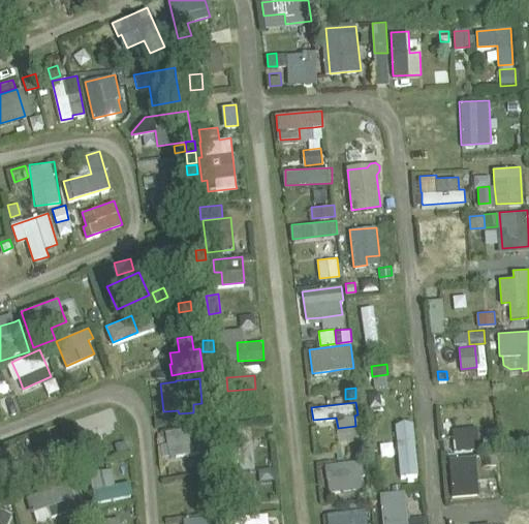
[(209,405),(197,406),(198,415),(210,414),(209,405)]
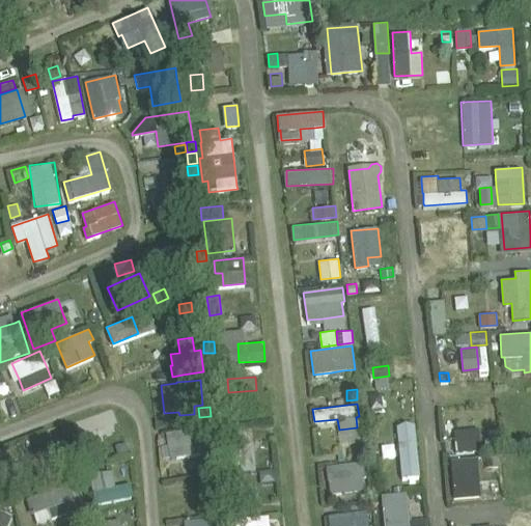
[(102,411),(72,419),(83,461),(113,452),(102,411)]
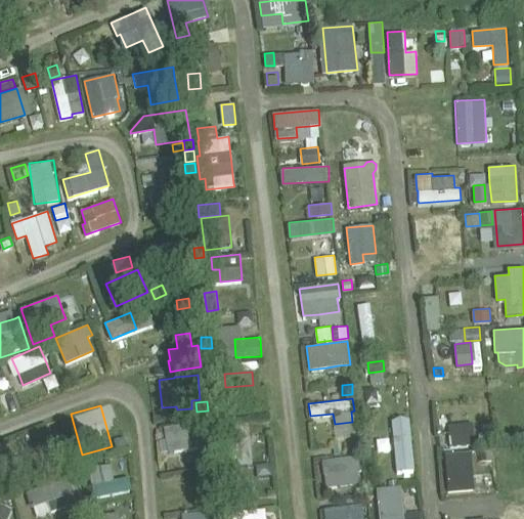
[(391,417),(394,470),(415,469),(411,416),(391,417)]
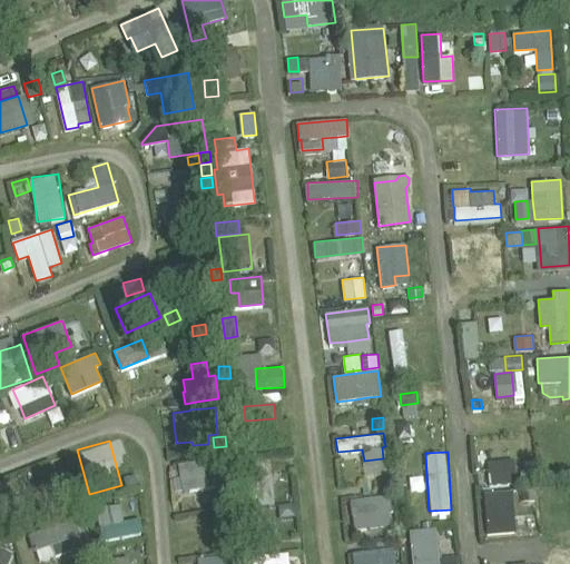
[(239,457),(229,458),(231,472),(241,471),(239,457)]
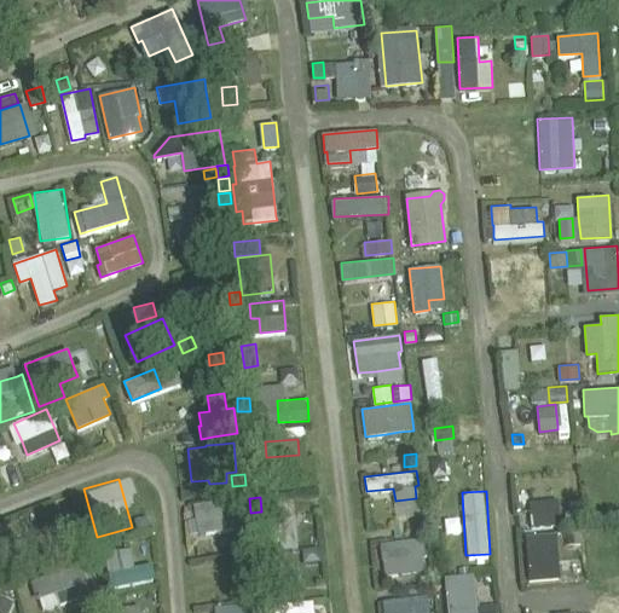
[(530,499),(532,527),(561,525),(560,497),(530,499)]
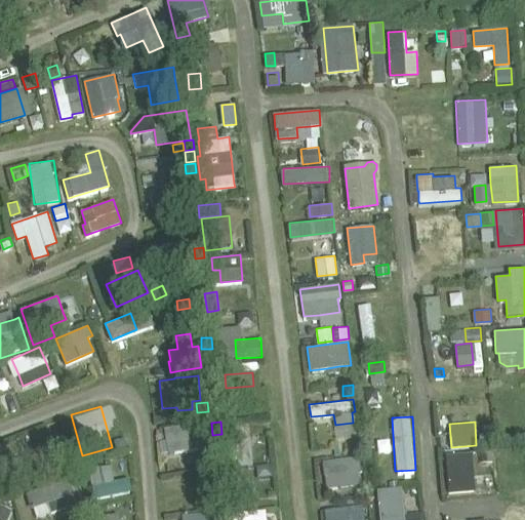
[(483,423),(483,432),(492,432),(492,423),(483,423)]
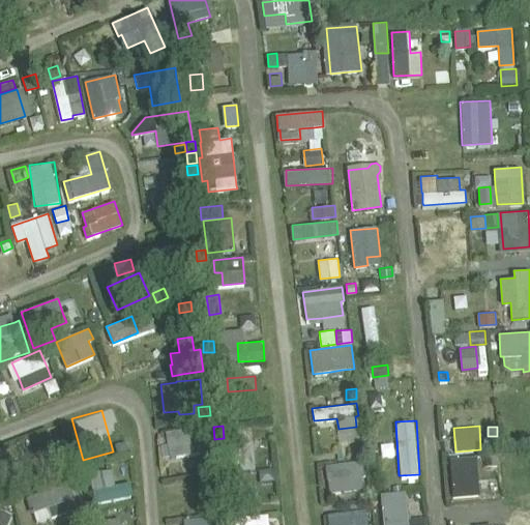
[(176,443),(178,455),(212,449),(211,438),(199,440),(198,428),(166,432),(168,443),(168,444),(176,443)]
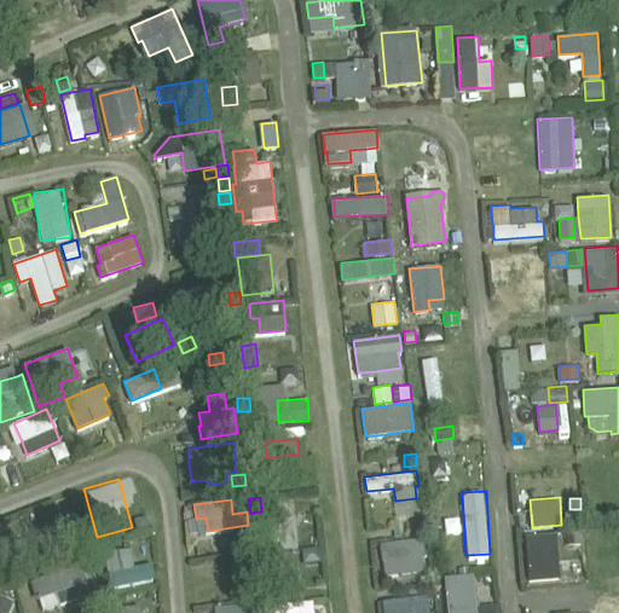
[(146,513),(134,518),(138,528),(150,525),(146,513)]
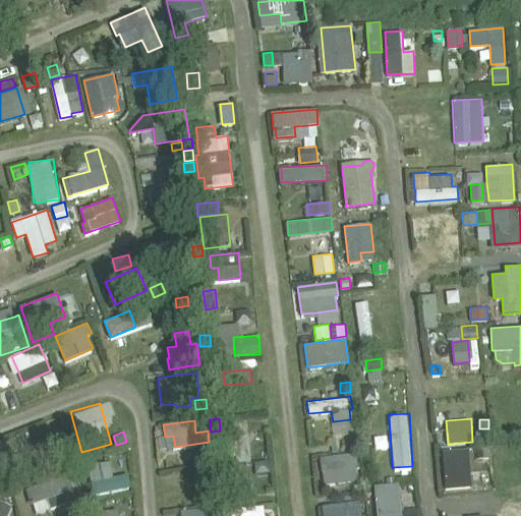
[(226,462),(233,461),(250,460),(248,434),(224,436),(226,462)]
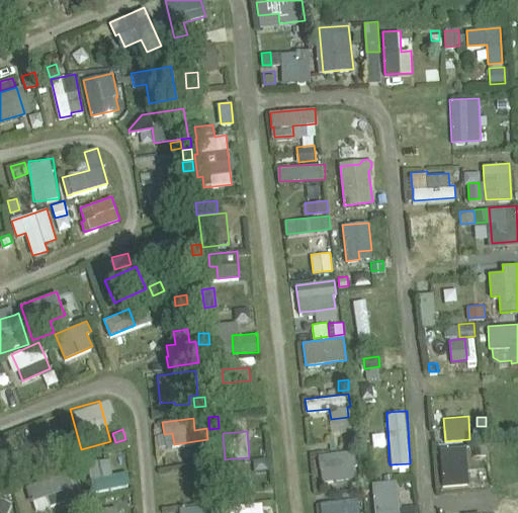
[(159,446),(165,445),(164,434),(164,433),(157,434),(159,446)]
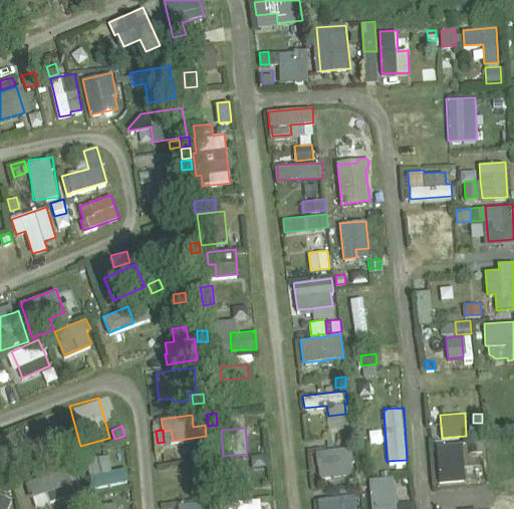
[(62,432),(39,441),(45,457),(69,448),(62,432)]
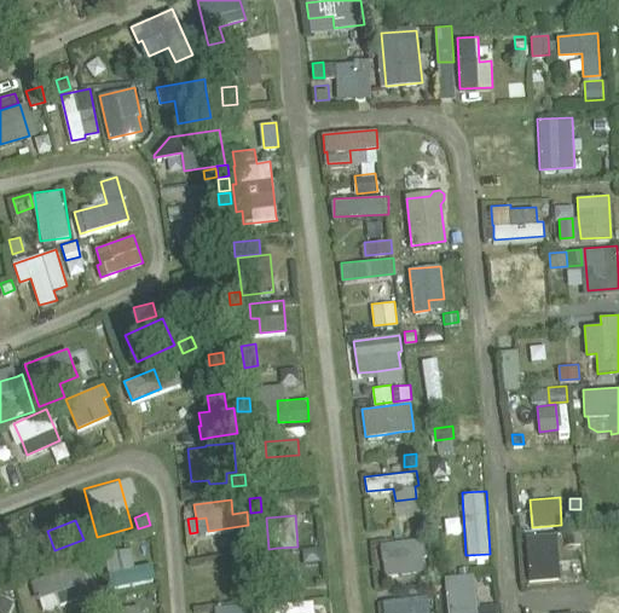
[(423,533),(422,520),(411,521),(412,535),(423,533)]
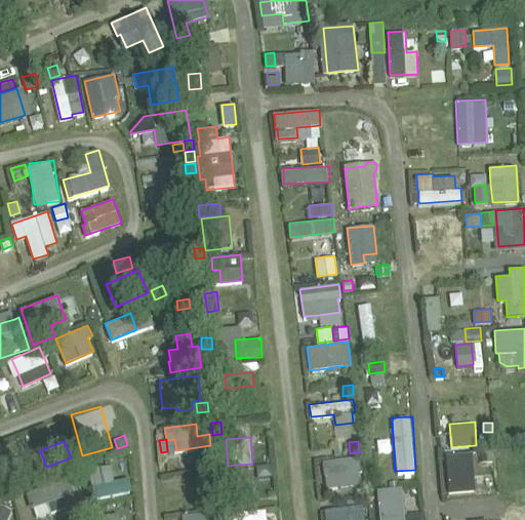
[(479,449),(480,460),(493,458),(492,448),(479,449)]
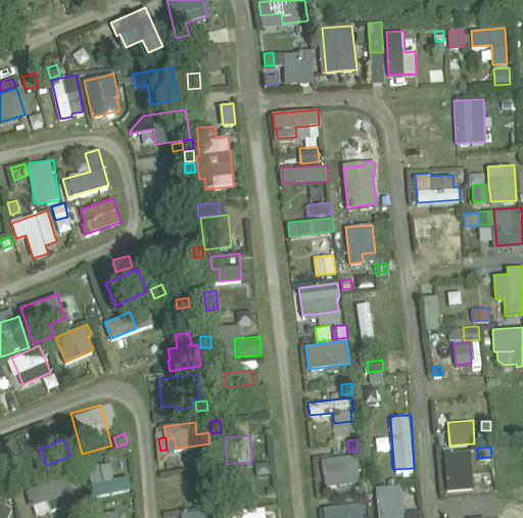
[(443,452),(446,490),(473,487),(470,450),(443,452)]
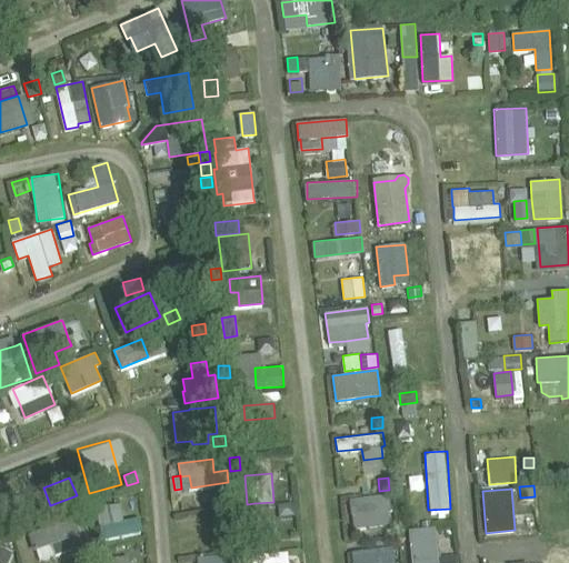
[(42,490),(32,493),(39,509),(48,505),(42,490)]
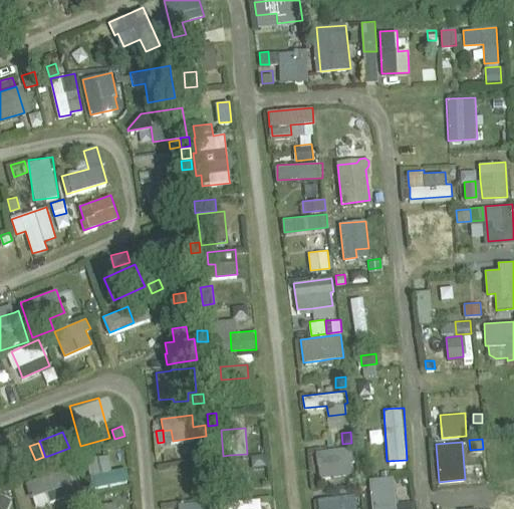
[(319,465),(320,477),(352,473),(351,461),(354,460),(352,447),(315,451),(317,465),(319,465)]
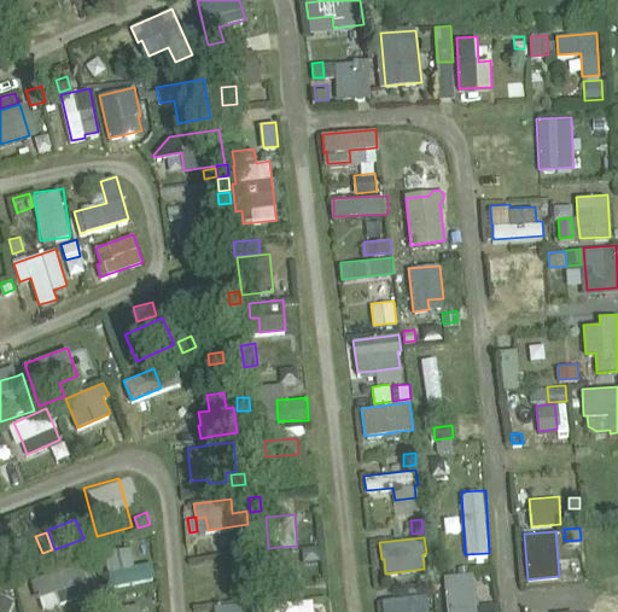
[(244,540),(231,541),(232,551),(245,551),(244,540)]
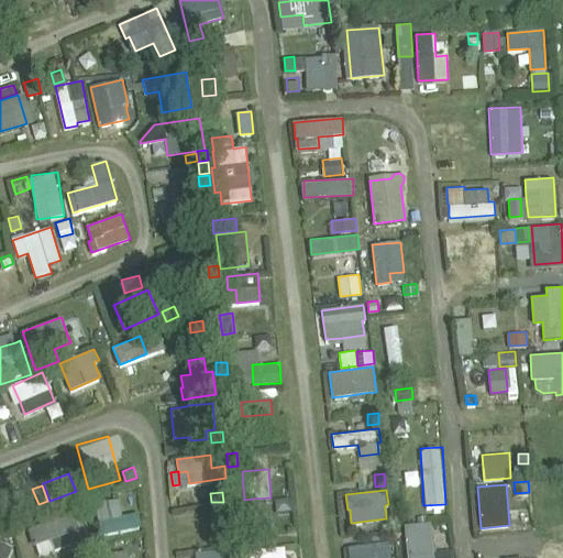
[(291,509),(290,496),(275,498),(277,511),(291,509)]
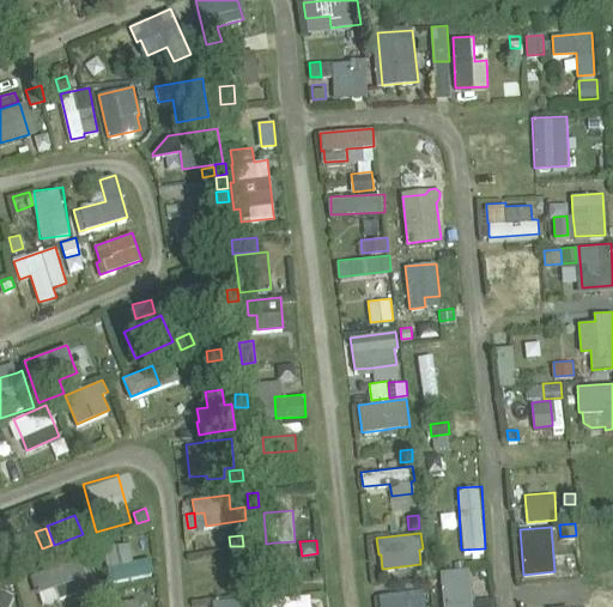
[(111,582),(155,572),(151,557),(133,560),(129,542),(103,548),(107,566),(99,568),(103,582),(111,580),(111,582)]
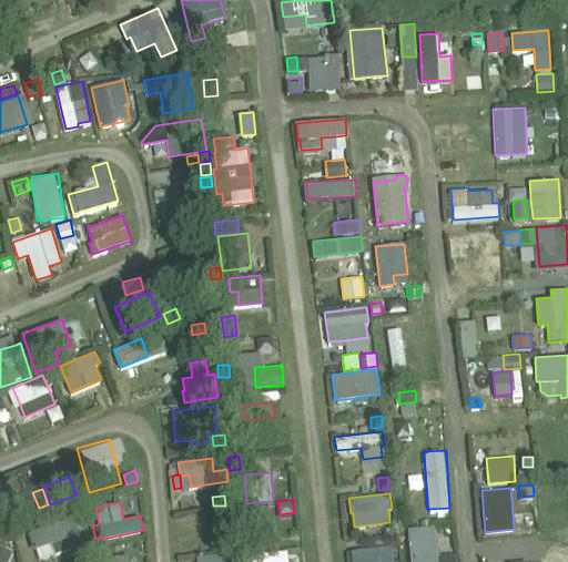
[(240,521),(247,521),(256,520),(254,502),(246,503),(239,504),(240,521)]
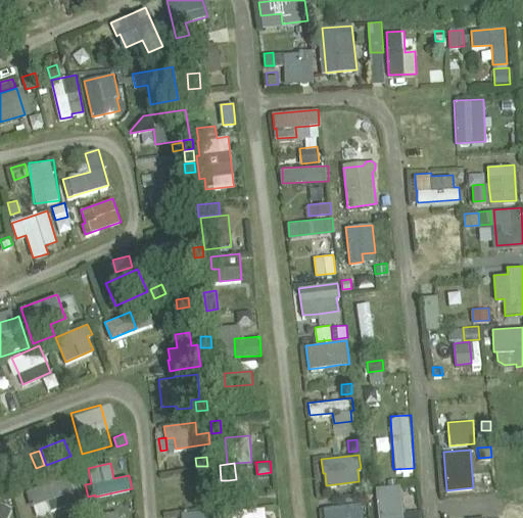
[(32,507),(34,506),(47,501),(51,510),(75,502),(75,500),(84,497),(77,474),(27,492),(32,507)]
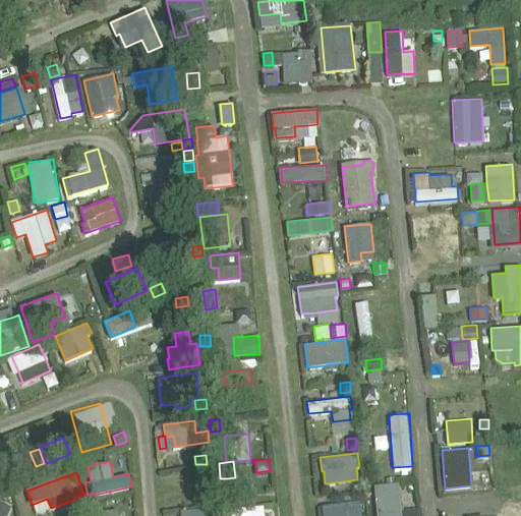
[(6,474),(5,475),(0,476),(0,489),(10,485),(7,478),(6,474)]
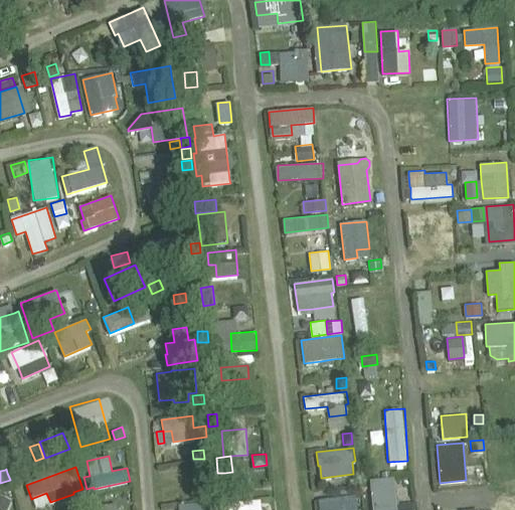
[(248,470),(232,472),(224,473),(227,499),(250,497),(248,470)]
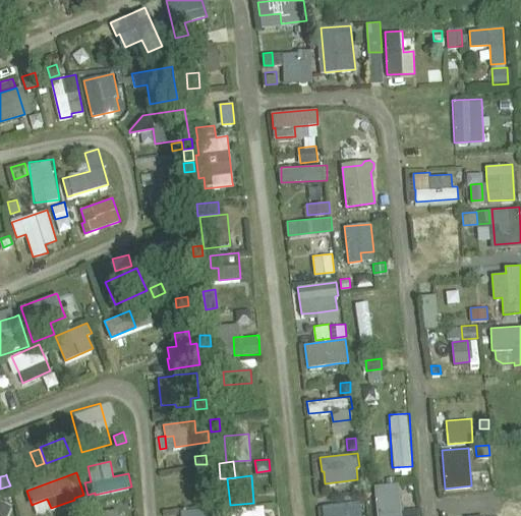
[(401,515),(398,483),(374,485),(377,515),(401,515)]
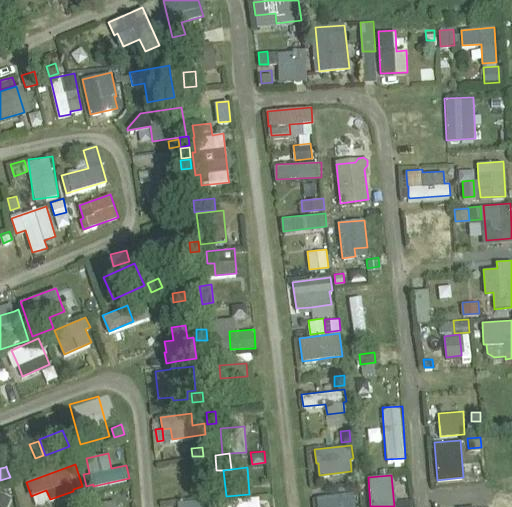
[(348,489),(347,481),(337,482),(338,490),(348,489)]
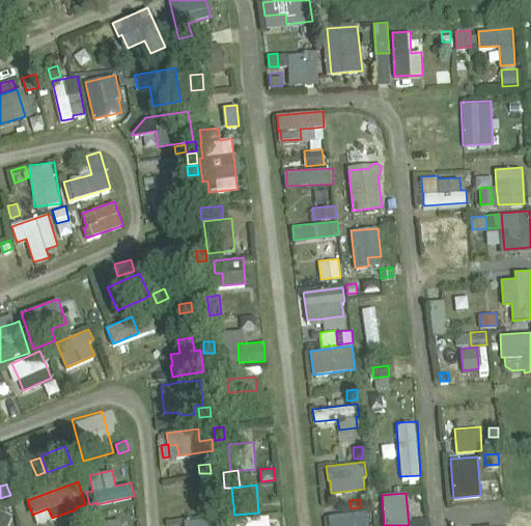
[(108,506),(99,507),(100,516),(109,515),(108,506)]
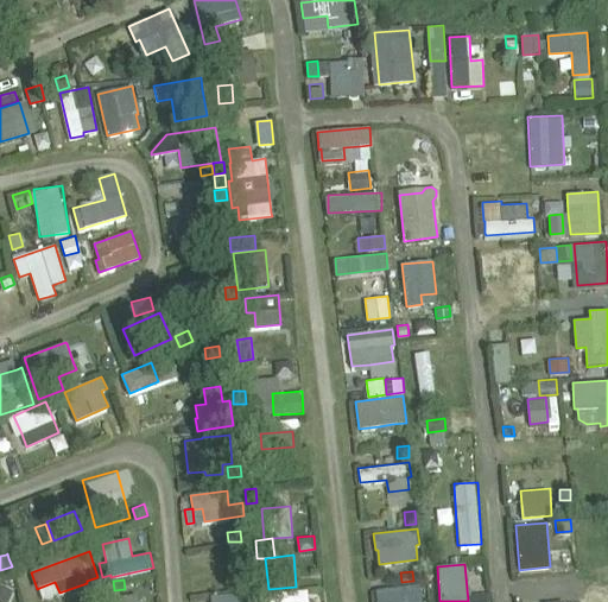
[(0,582),(0,601),(7,601),(13,588),(0,582)]
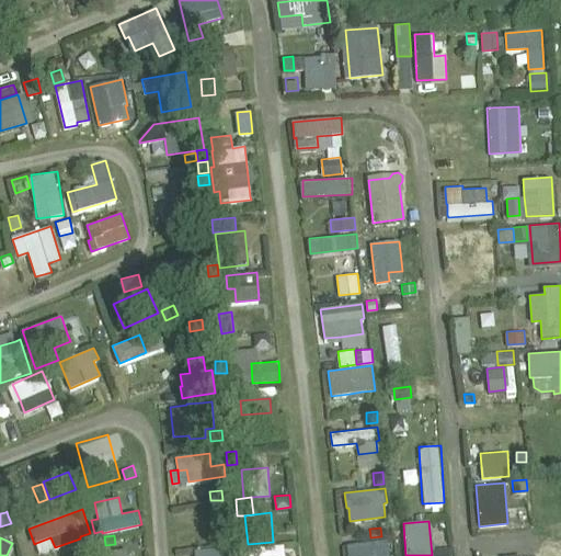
[(389,555),(388,539),(346,544),(347,555),(389,555)]
